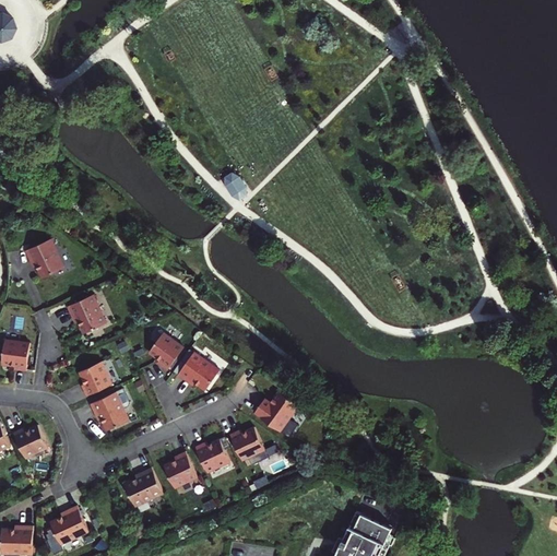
[(230,176),(224,180),(223,189),(230,200),(239,204),(245,200),(246,189),(238,180),(230,176)]
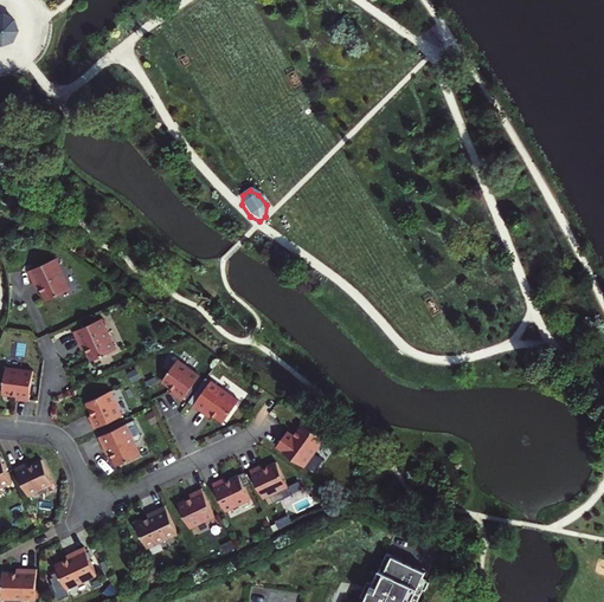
[(52,260),(24,274),(32,290),(36,289),(44,304),(68,292),(52,260)]
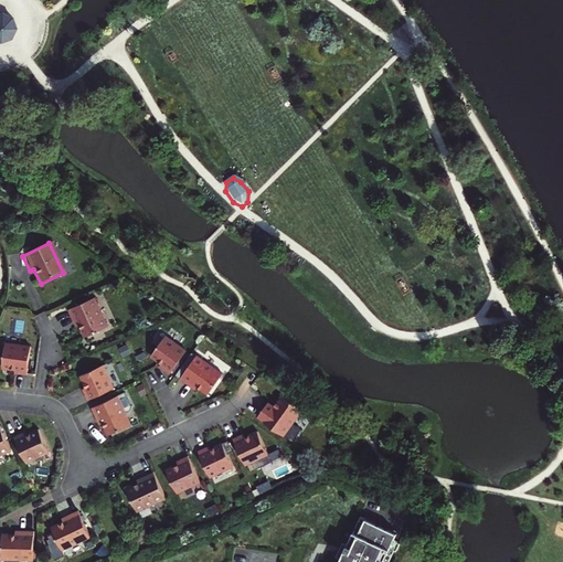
[(98,297),(72,310),(80,325),(83,324),(91,338),(113,327),(98,297)]
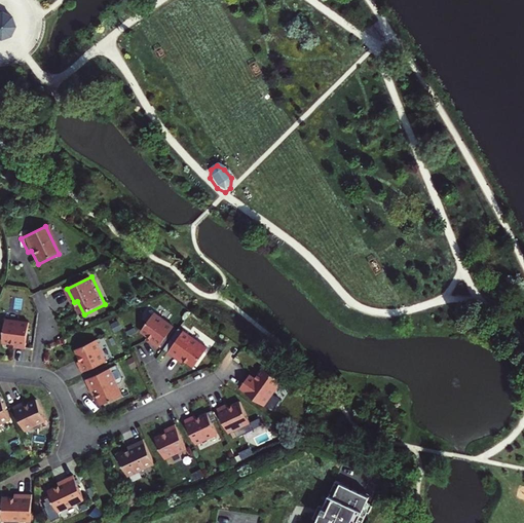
[(150,343),(156,347),(172,326),(152,312),(139,331),(152,340),(150,343)]
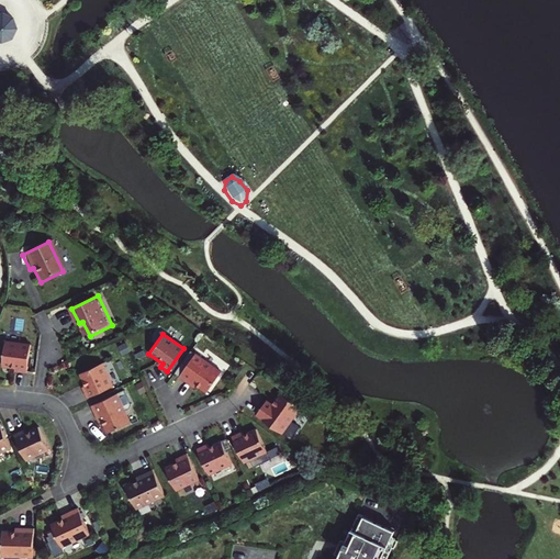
[(25,376),(29,347),(2,344),(0,368),(18,370),(17,375),(25,376)]
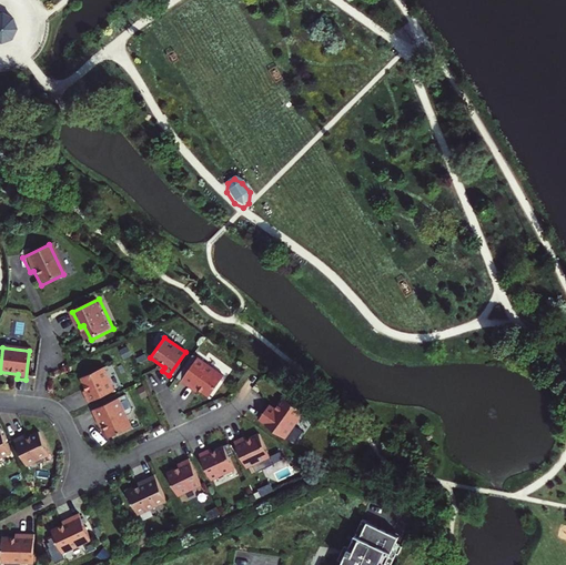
[(222,374),(191,353),(174,376),(192,387),(194,385),(209,394),(222,374)]
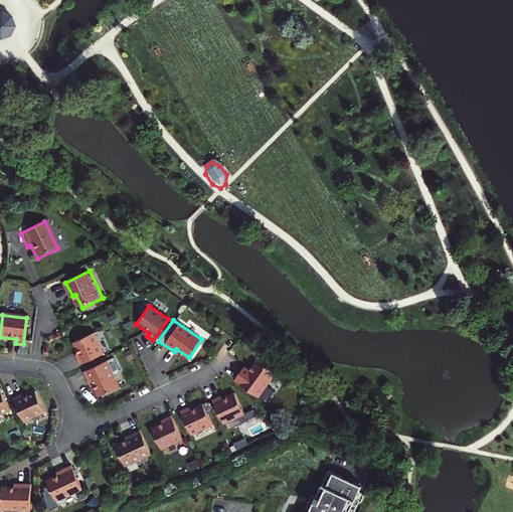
[(103,354),(92,333),(72,342),(77,352),(74,354),(79,365),(103,354)]
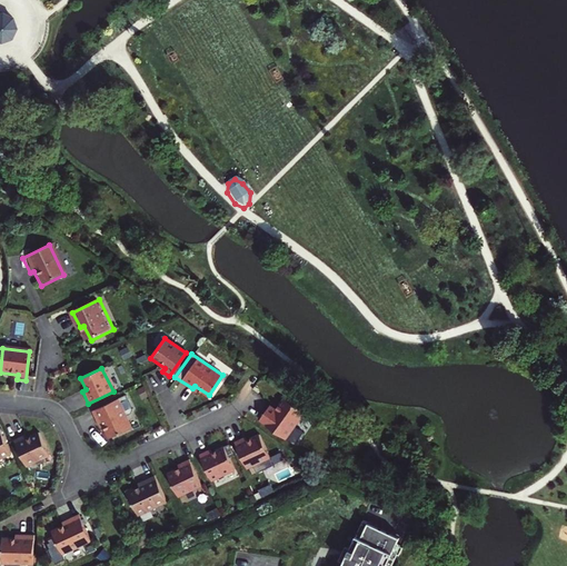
[(131,408),(125,396),(92,411),(100,429),(103,427),(109,438),(130,428),(125,415),(130,411),(131,408)]
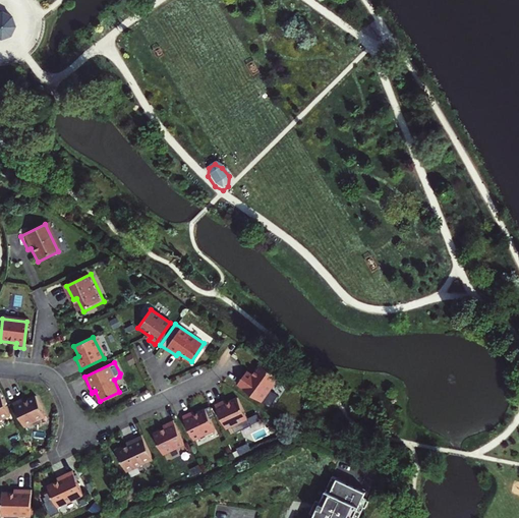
[(246,378),(239,387),(263,405),(263,404),(271,410),(280,399),(272,393),(281,381),(263,366),(251,382),(246,378)]
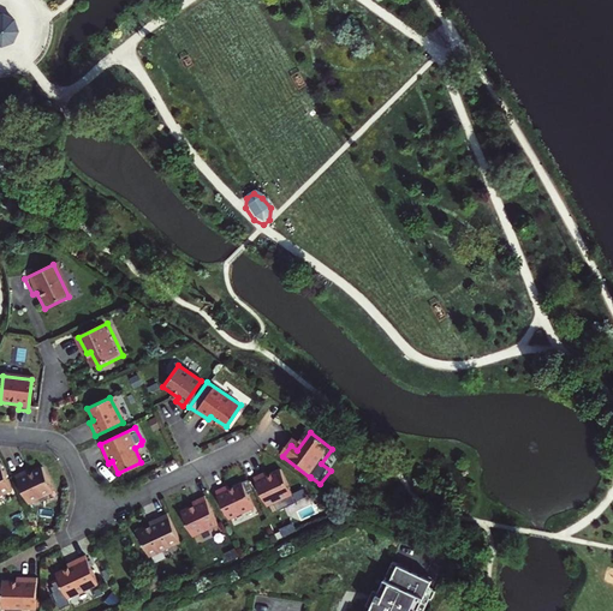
[(0,493),(11,489),(0,465),(0,493)]
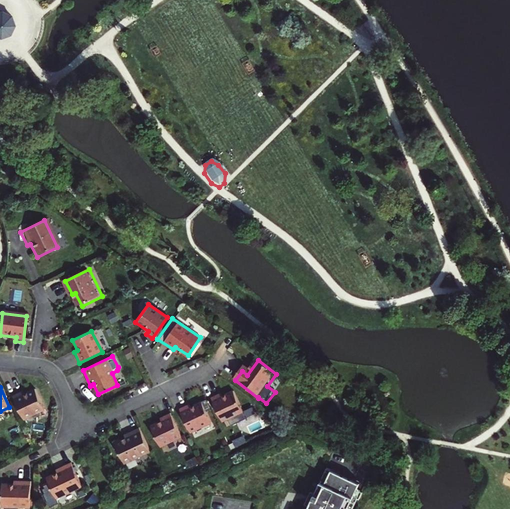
[(23,419),(45,409),(36,389),(26,394),(24,391),(13,396),(23,419)]
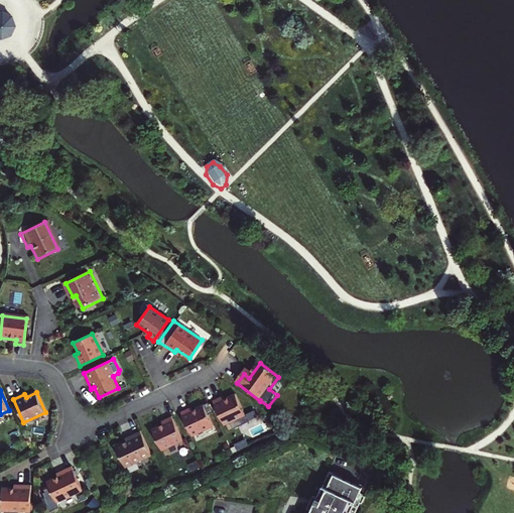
[(219,398),(213,401),(224,424),(229,422),(233,429),(247,421),(244,415),(245,414),(235,395),(221,401),(219,398)]
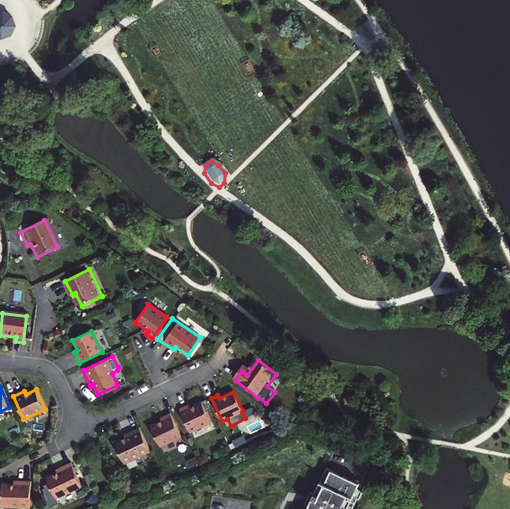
[(186,405),(179,409),(190,432),(211,422),(201,402),(187,409),(186,405)]
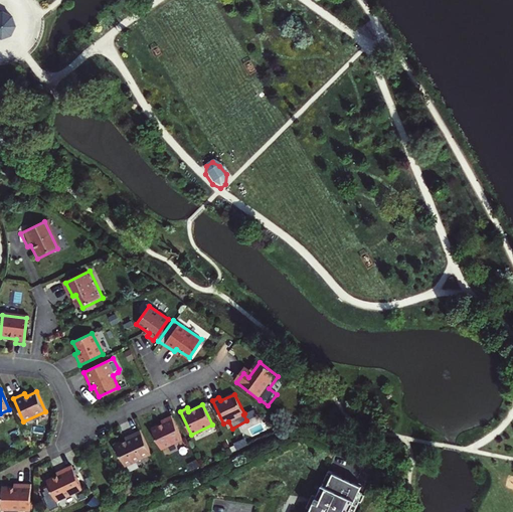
[(182,439),(171,415),(164,418),(166,421),(152,429),(161,449),(182,439)]
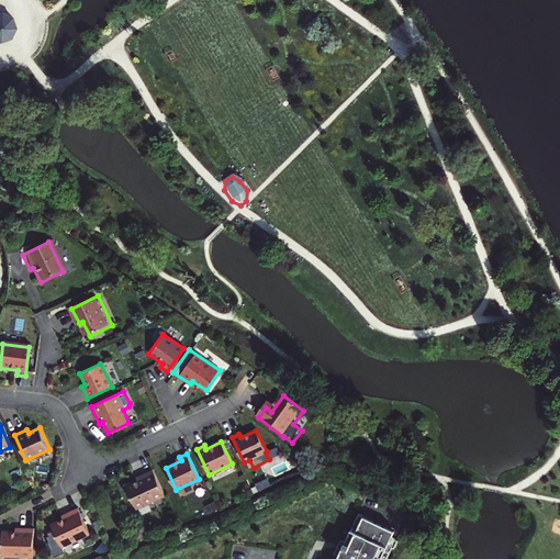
[(135,507),(164,494),(153,470),(135,478),(137,481),(125,487),(135,507)]
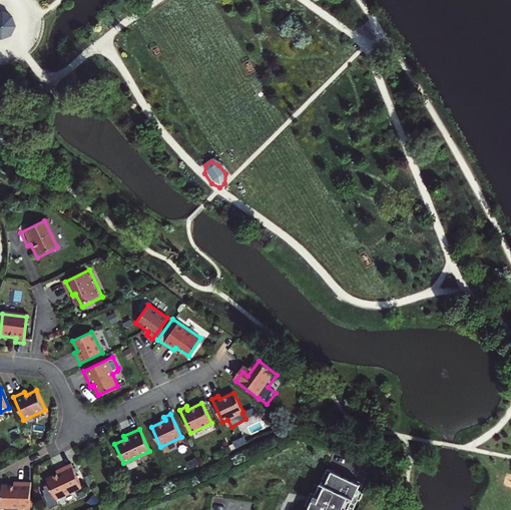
[(55,498),(81,486),(71,463),(55,471),(57,474),(46,479),(55,498)]
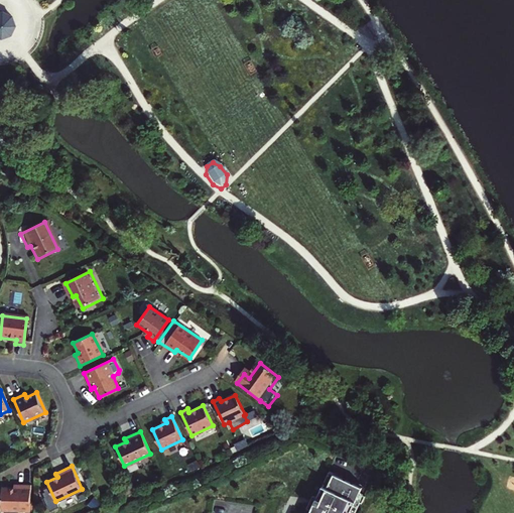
[(359,483),(333,470),(328,468),(322,481),(316,494),(311,492),(305,504),(309,507),(306,512),(349,512),(356,499),(358,499),(361,492),(356,489),(359,483)]
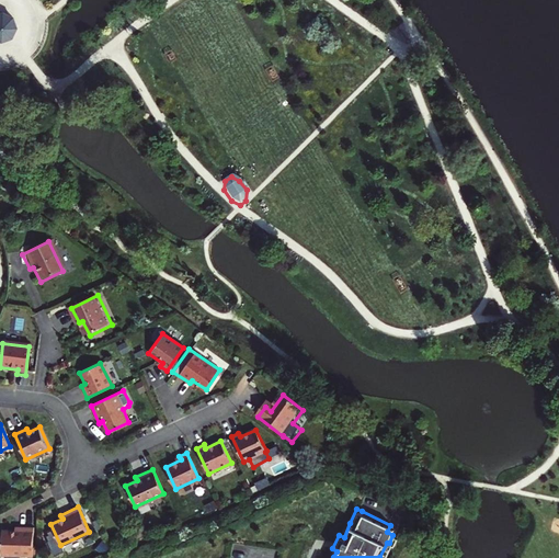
[(1,554),(33,555),(34,527),(14,526),(14,531),(2,531),(1,554)]
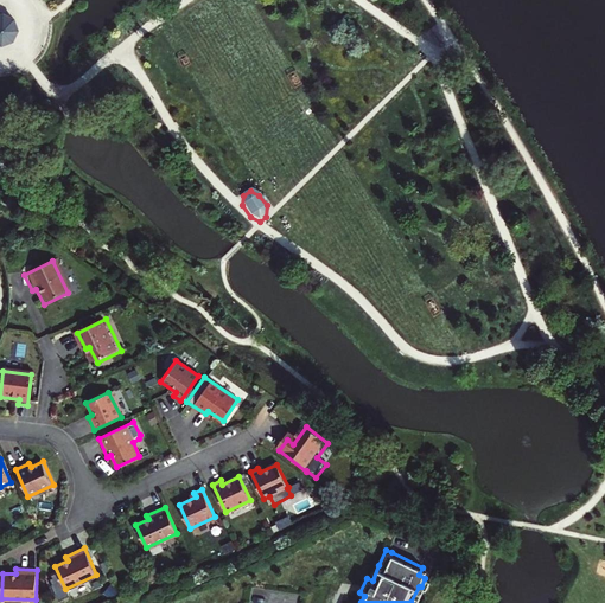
[(152,570),(144,573),(148,581),(155,577),(152,570)]
